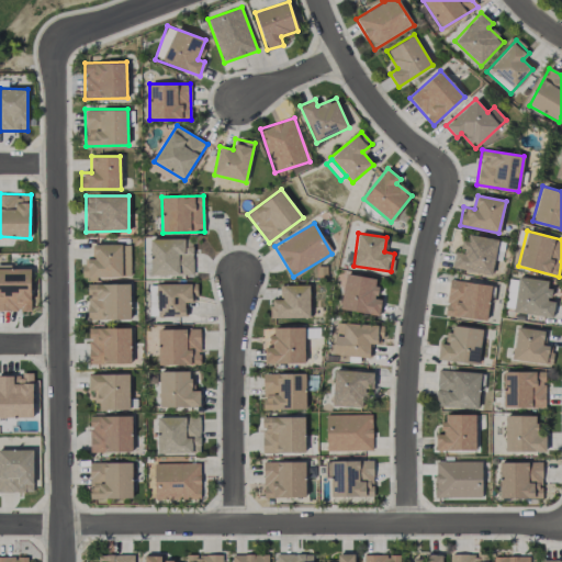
[(497,239),(465,234),(462,253),(456,251),(452,268),(491,276),(497,239)]
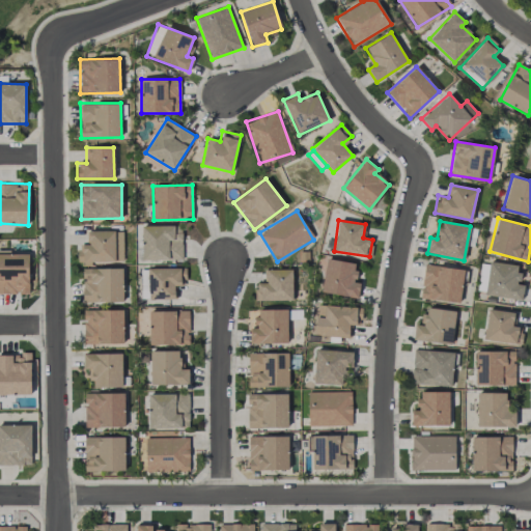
[(141,226),(142,260),(183,259),(182,225),(141,226)]
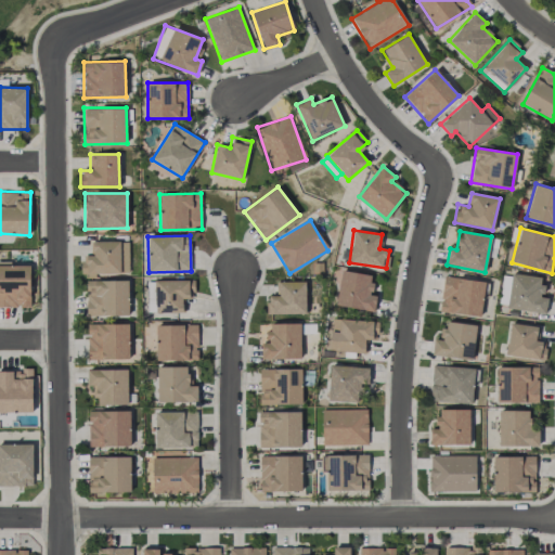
[(128,241),(91,241),(91,256),(81,256),(82,274),(129,273),(128,241)]
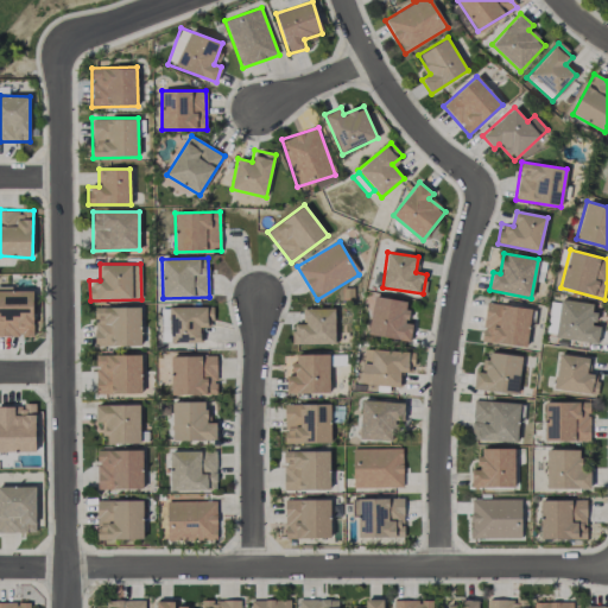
[(33,291),(0,290),(0,336),(32,336),(33,291)]
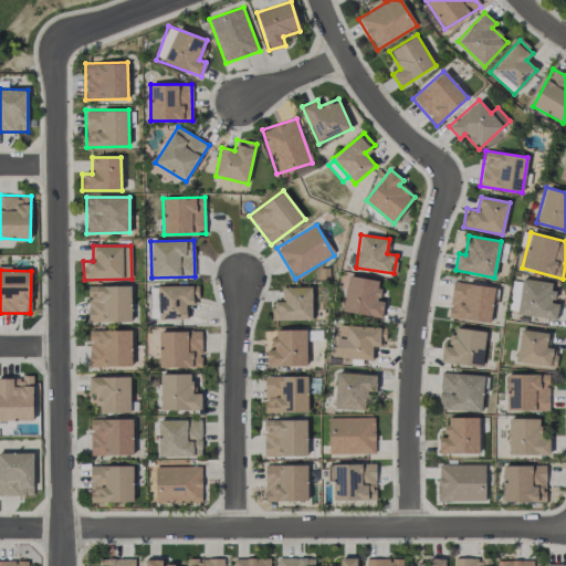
[(381,317),(384,302),(378,301),(380,289),(377,289),(378,281),(347,275),(342,312),(381,317)]
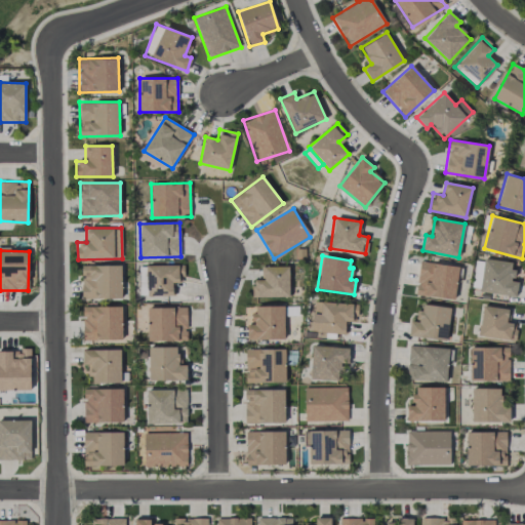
[(514,261),(483,258),(480,292),(516,296),(518,281),(512,281),(514,261)]
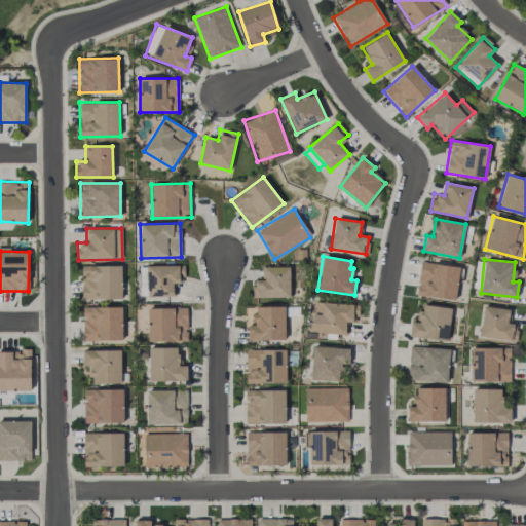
[(455,300),(459,267),(421,261),(416,295),(455,300)]
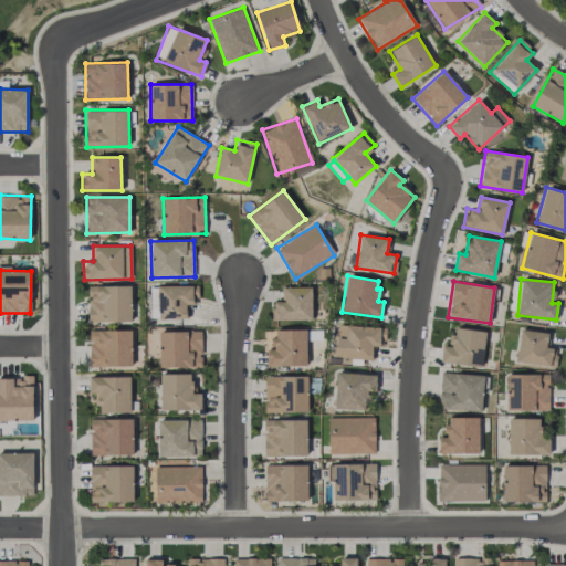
[(88,286),(90,323),(132,322),(130,285),(88,286)]
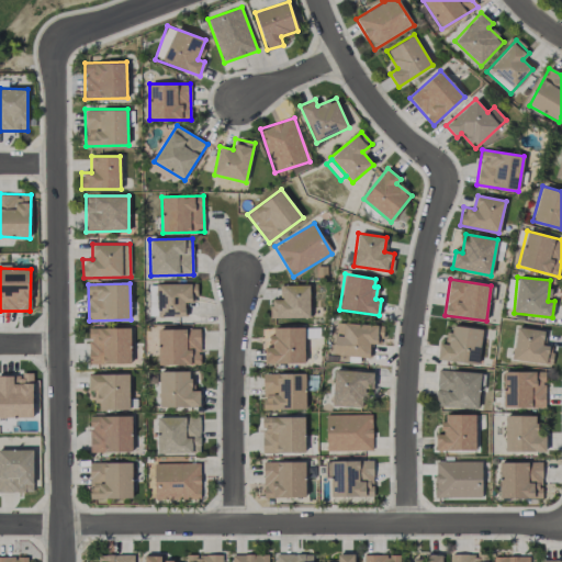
[(156,284),(157,317),(186,316),(184,303),(195,302),(194,283),(156,284)]
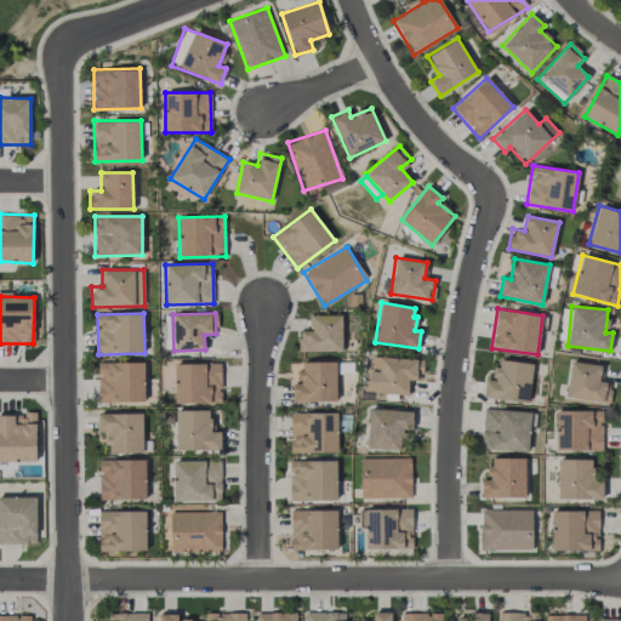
[(342,315),(309,314),(309,331),(298,331),(298,351),(341,352),(342,315)]
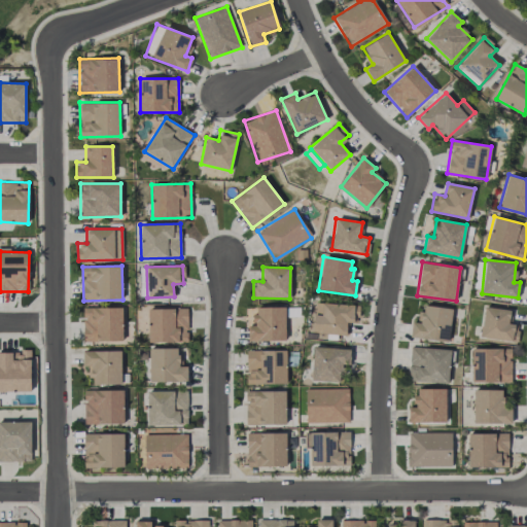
[(358,305),(315,303),(313,334),(346,335),(346,322),(357,322),(358,305)]
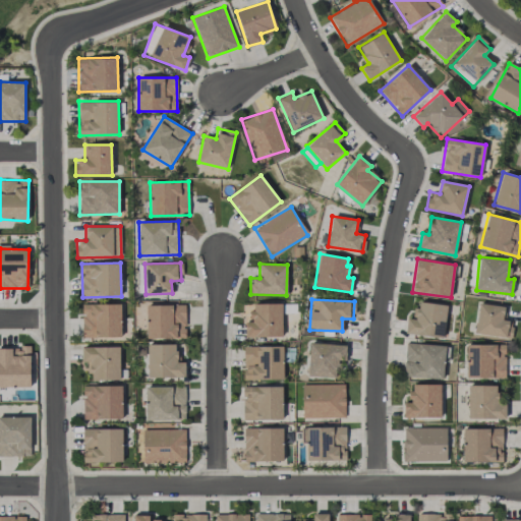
[(446,304),(416,302),(415,319),(407,317),(406,335),(444,337),(446,304)]
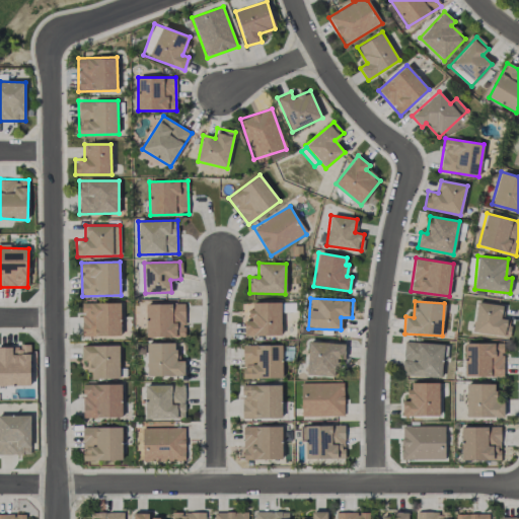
[(121,336),(121,302),(81,303),(82,337),(121,336)]
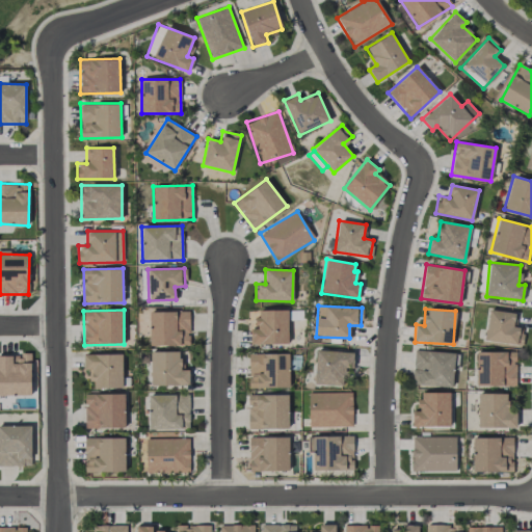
[(250,344),(288,344),(287,310),(260,311),(260,317),(257,317),(257,328),(250,328),(250,344)]
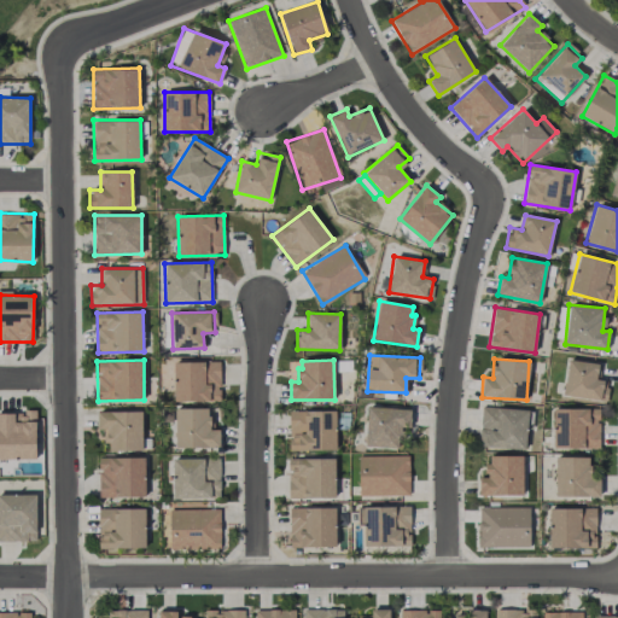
[(174,402),(221,401),(220,361),(174,362),(174,402)]
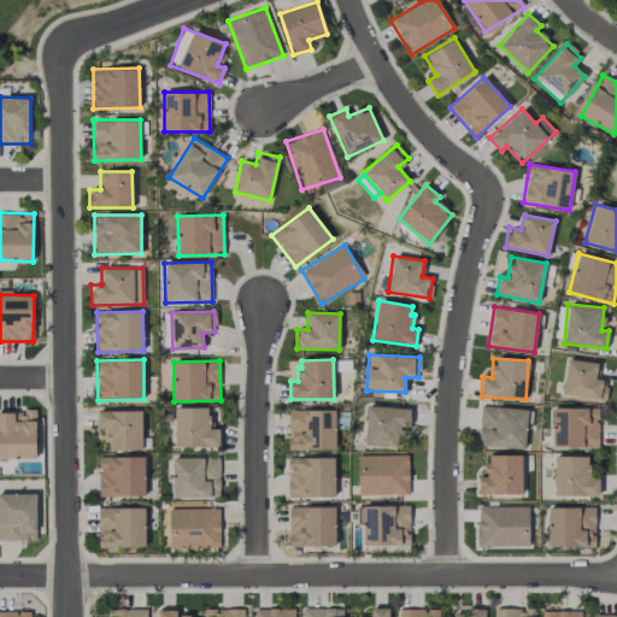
[(597,362),(565,360),(563,397),(605,399),(606,378),(597,378),(597,362)]
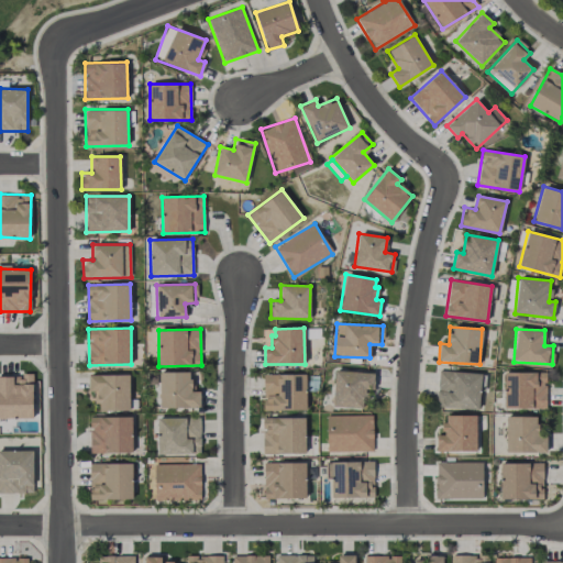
[(200,392),(191,392),(190,371),(158,373),(161,409),(200,407),(200,392)]
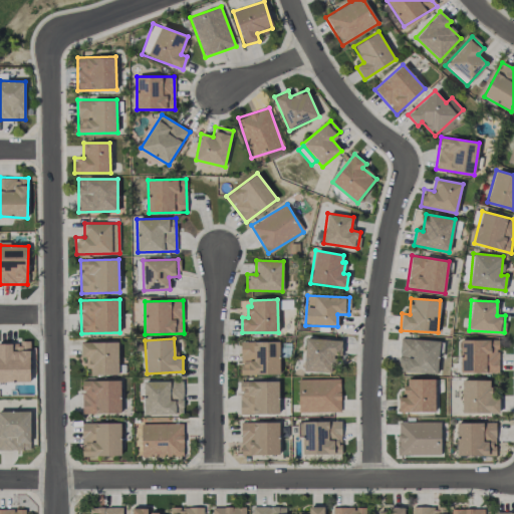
[(303,371),(333,372),(334,355),(341,355),(341,339),(304,338),(303,371)]
